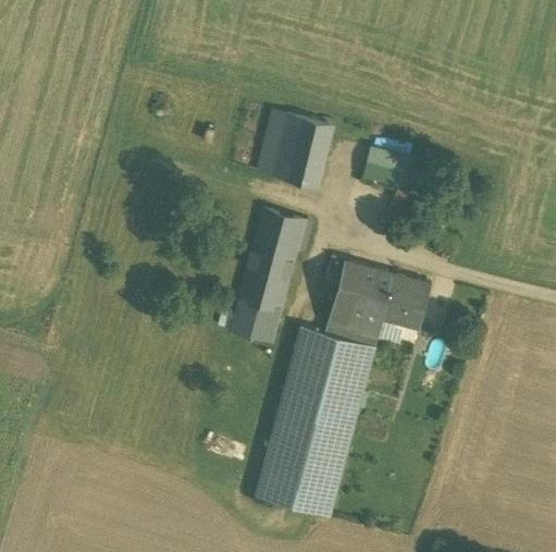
[(329,129),(273,114),(258,174),(314,188),(329,129)]
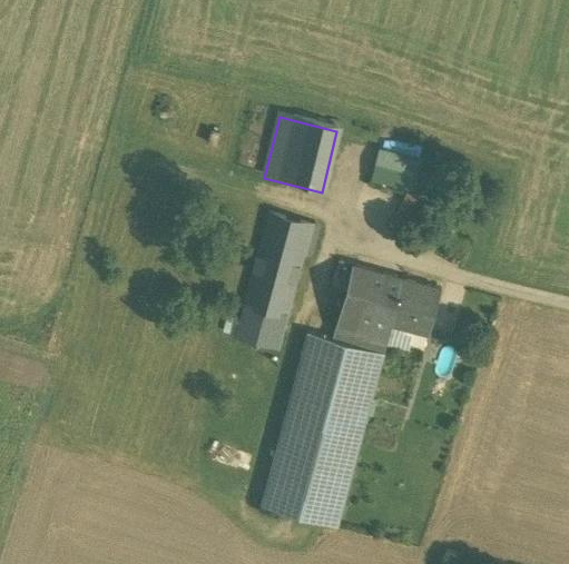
[(422,155),(382,144),(373,186),(412,196),(422,155)]
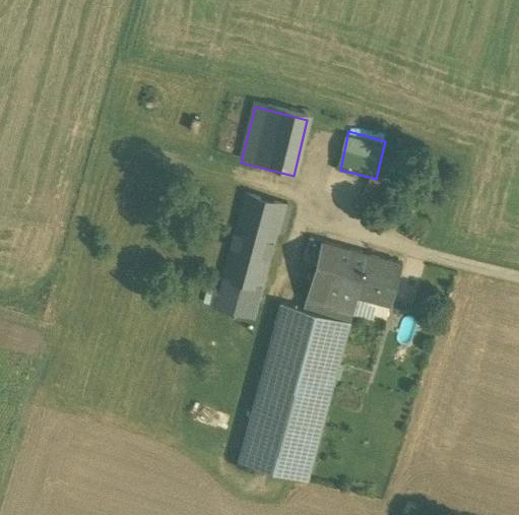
[(384,184),(376,179),(367,196),(375,200),(384,184)]
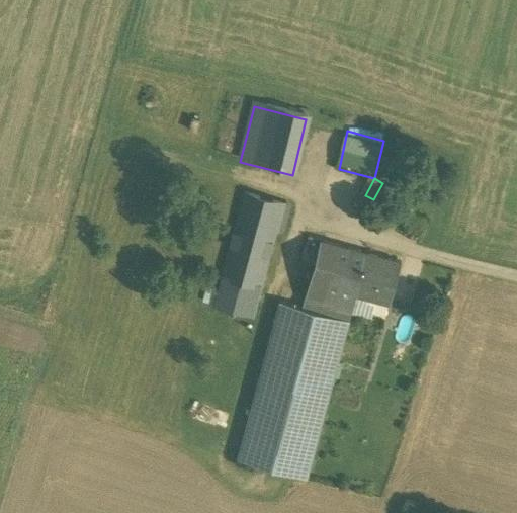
[(282,207),(244,197),(214,308),(252,318),(274,235),(282,207)]
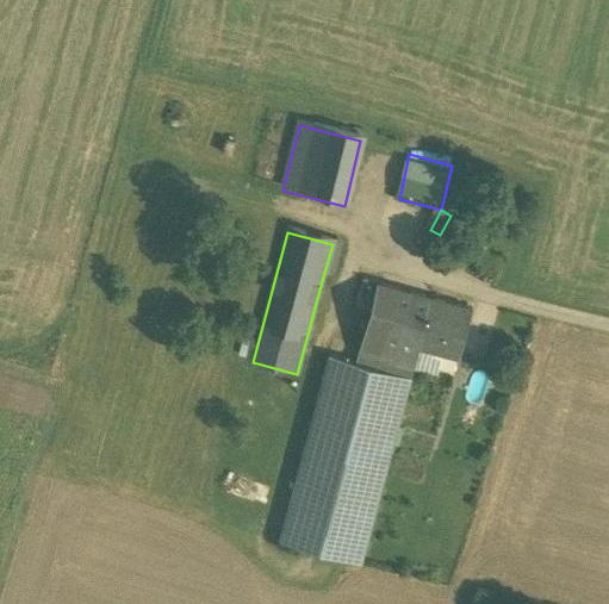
[(342,247),(333,244),(323,276),(334,280),(342,247)]
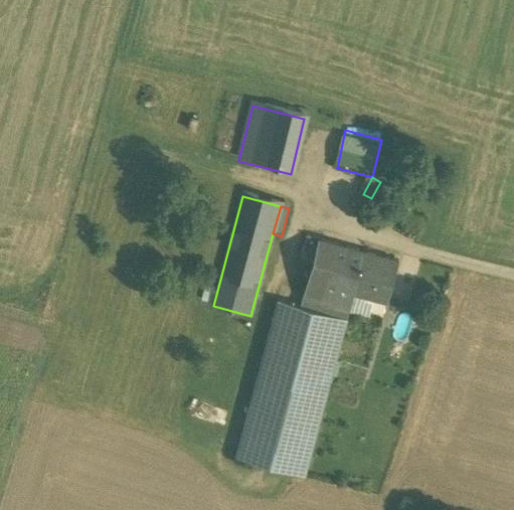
[(364,256),(320,243),(305,303),(348,315),(353,297),(364,256)]
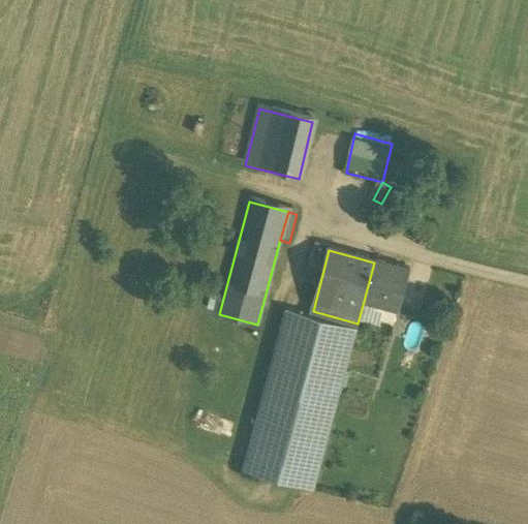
[(408,272),(374,263),(363,305),(382,310),(397,314),(408,272)]
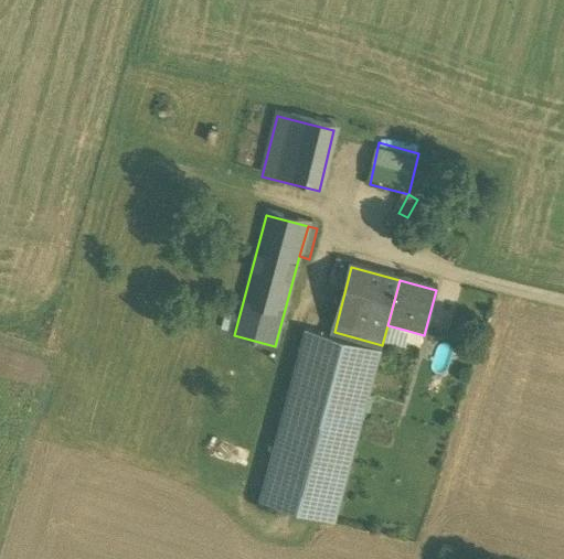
[(331,340),(305,333),(262,493),(258,505),(334,525),(383,343),(387,325),(382,345),(334,332),(332,332),(331,340)]
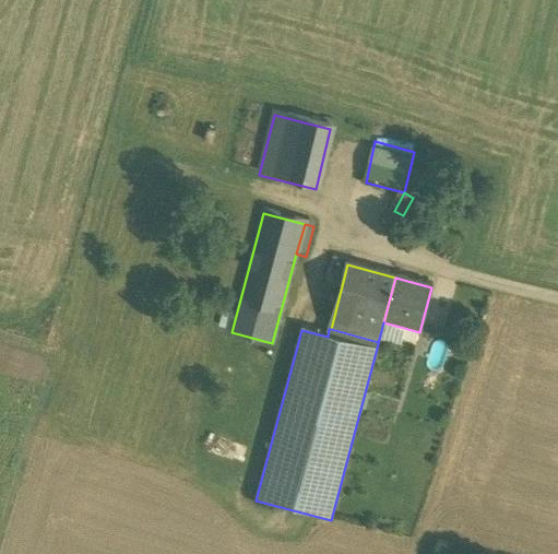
[(404,328),(383,322),(379,340),(400,346),(404,328)]
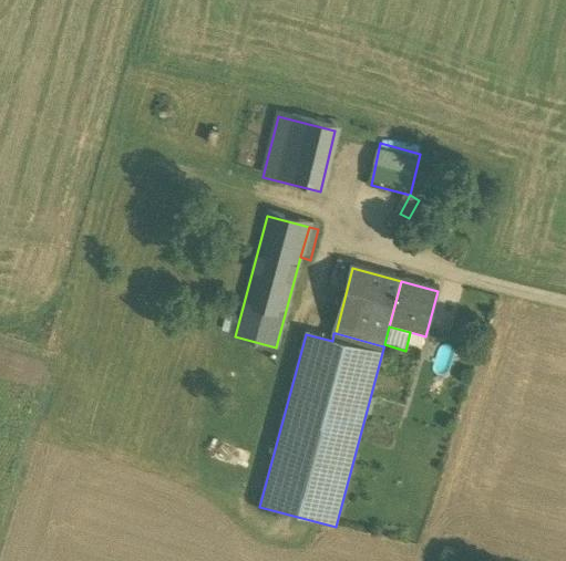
All buildings are outlined.
